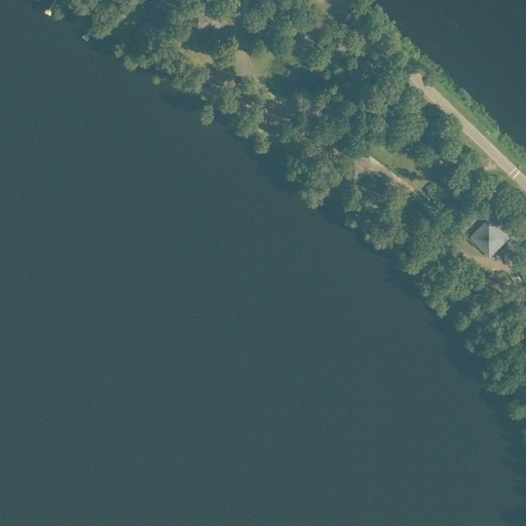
[(155,12),(167,0),(150,0),(147,3),(155,12)]
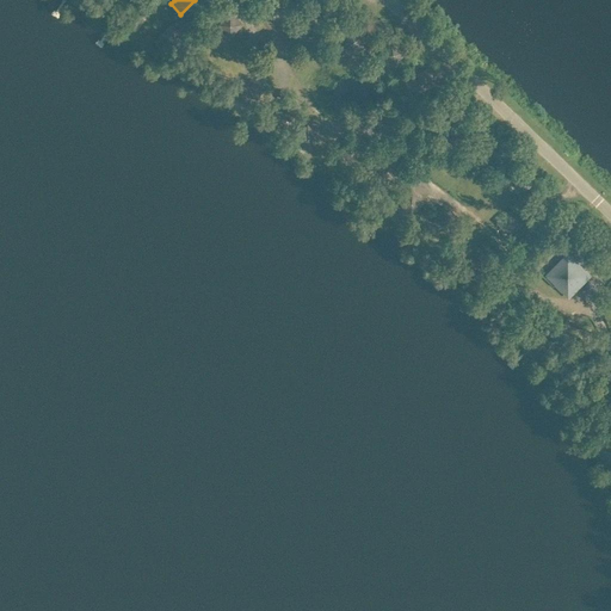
[(290,0),(272,0),(270,2),(281,16),(295,5),(290,0)]
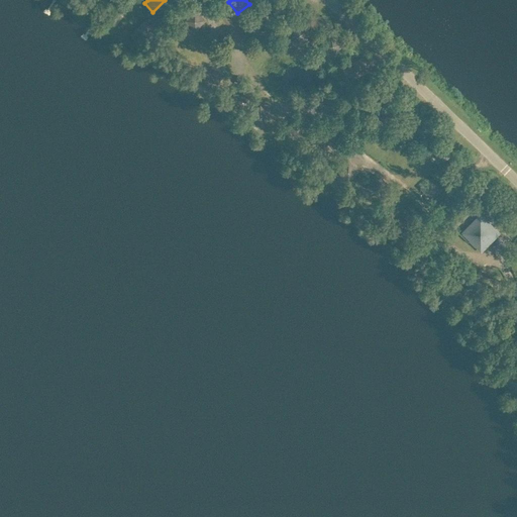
[(276,0),(270,0),(263,7),(273,17),(284,7),(276,0)]
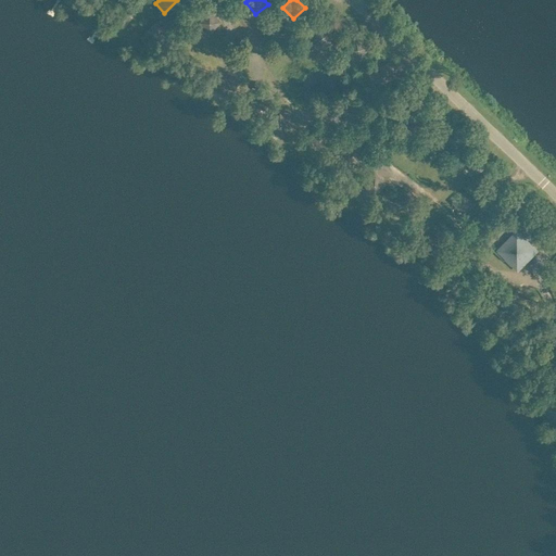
[(148,42),(164,28),(158,21),(141,35),(148,42)]
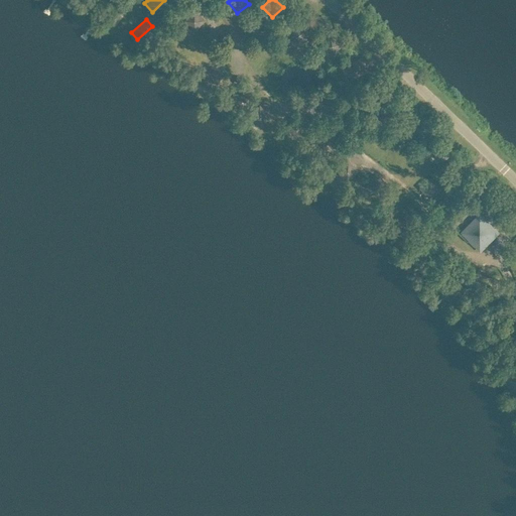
[(293,25),(291,40),(306,41),(307,27),(293,25)]
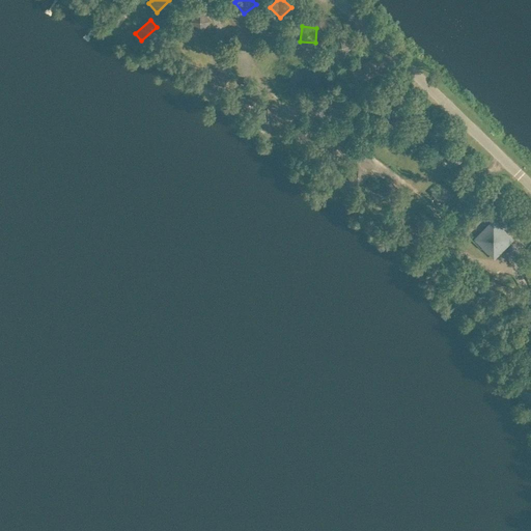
[(340,35),(332,49),(344,56),(353,44),(340,35)]
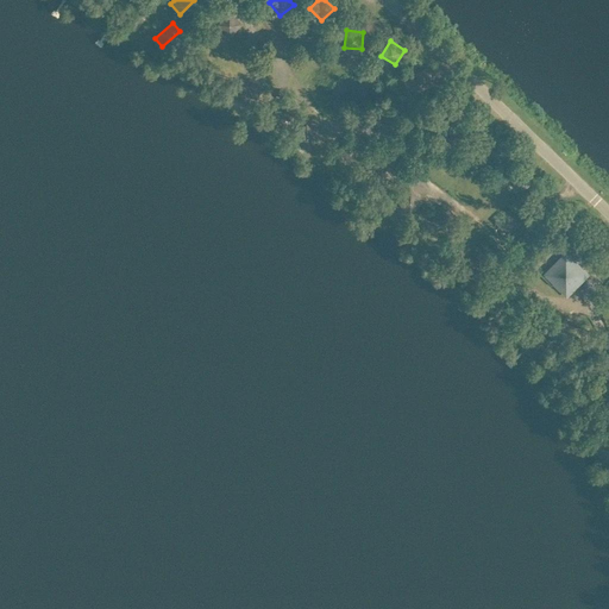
[(425,68),(409,76),(416,92),(432,83),(425,68)]
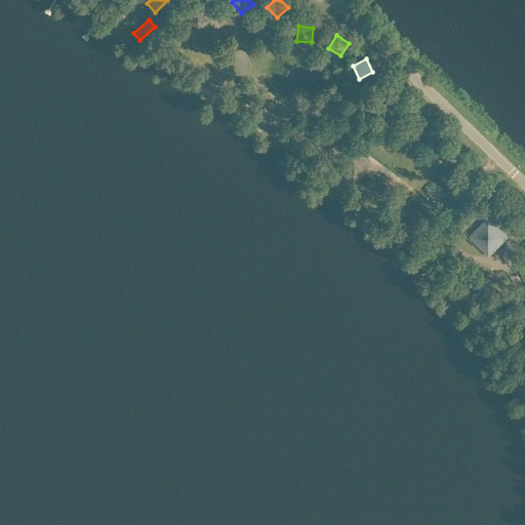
[(396,107),(389,114),(386,117),(395,127),(406,117),(396,107)]
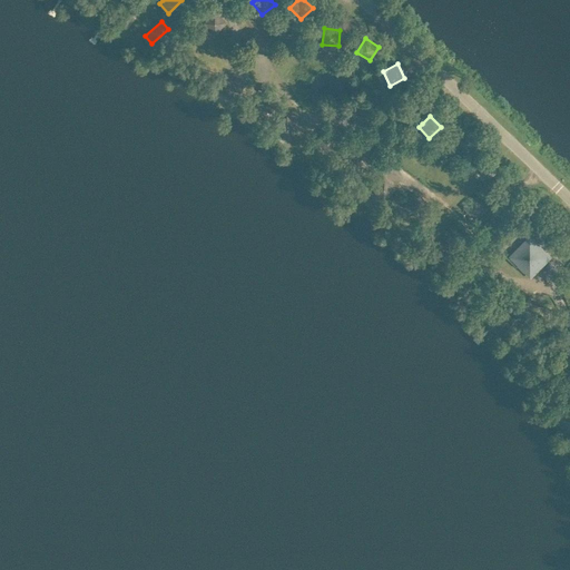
[(467,130),(454,141),(465,153),(478,143),(467,130)]
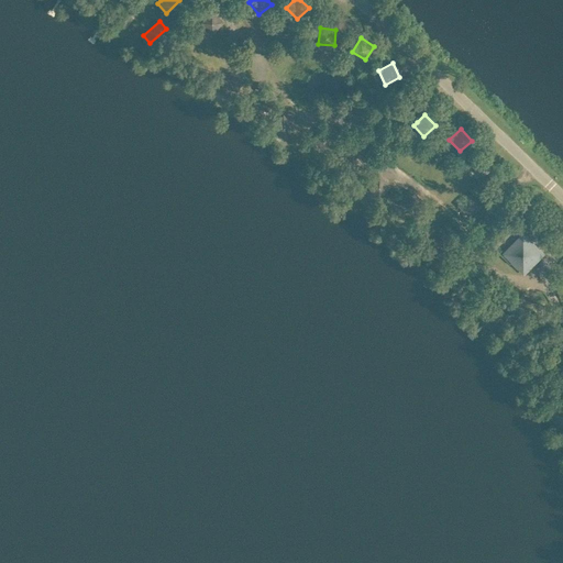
[(484,154),(472,164),(483,176),(495,165),(484,154)]
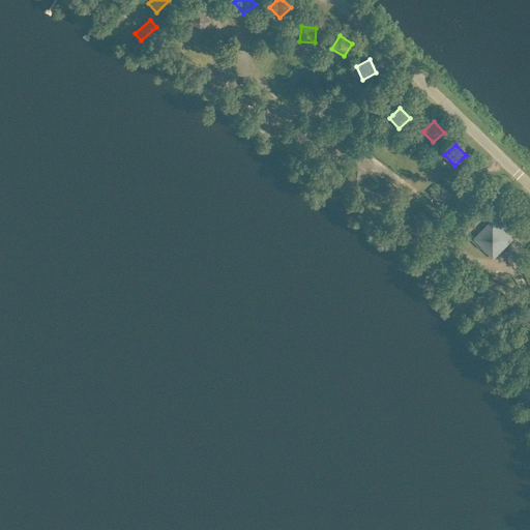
[(443,182),(432,193),(442,204),(452,194),(443,182)]
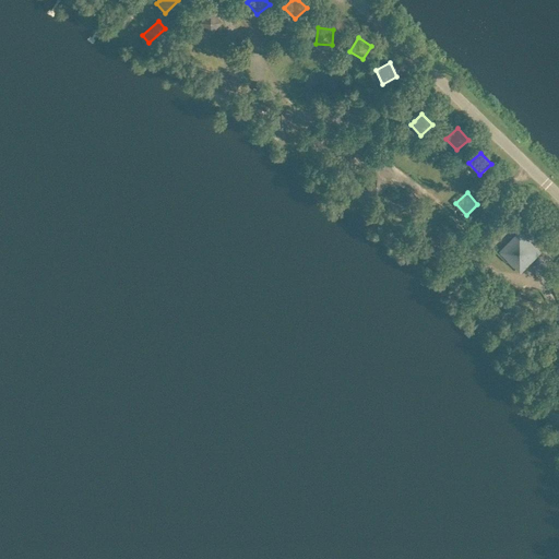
[(520,230),(500,251),(521,272),(540,252),(520,230)]
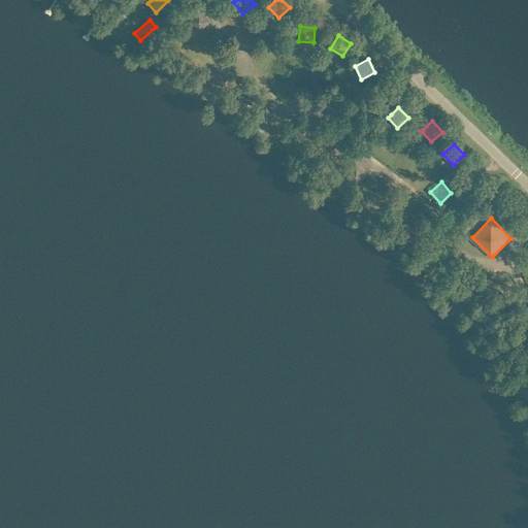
[(491,302),(490,302),(499,312),(512,301),(502,291),(493,299),(491,302)]
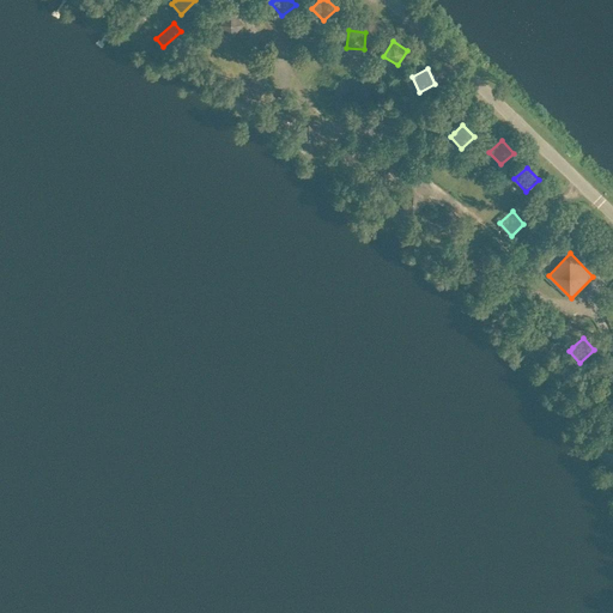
[(612,439),(600,447),(610,463),(612,460),(612,439)]
